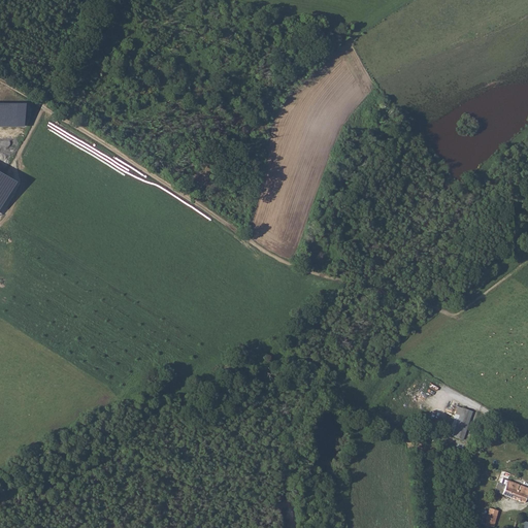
[(0,126),(25,126),(26,103),(0,102),(0,126)]
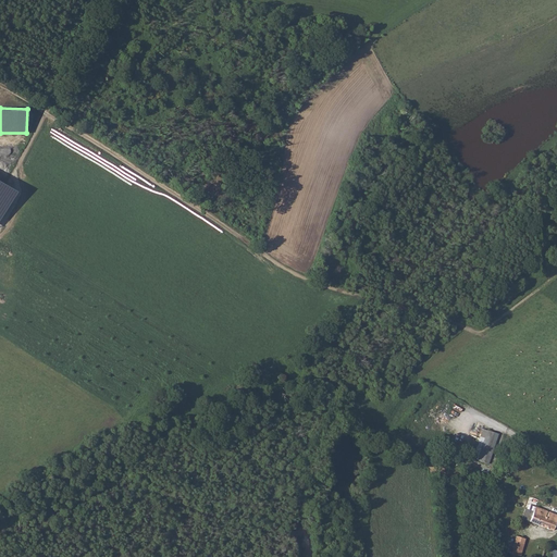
[(0,221),(19,193),(0,182),(0,221)]
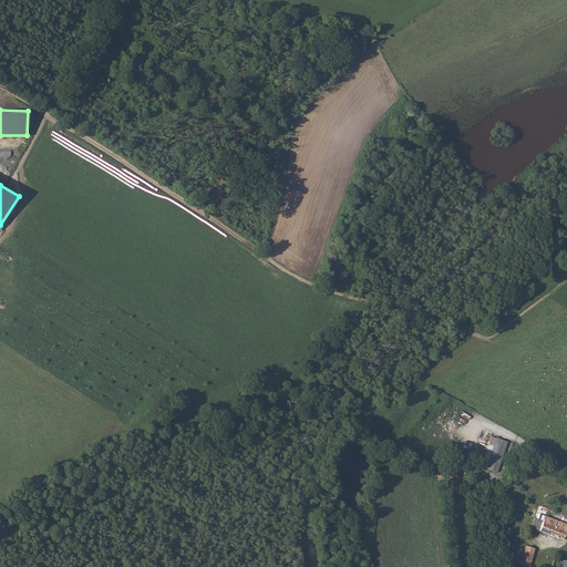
[(506,442),(494,437),(484,468),(496,473),(506,442)]
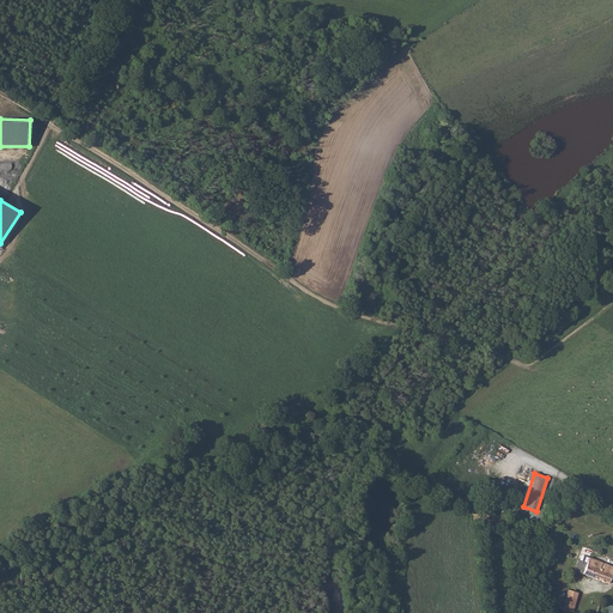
[(612,560),(601,556),(588,551),(586,557),(575,553),(571,564),(608,577),(612,569),(612,560)]
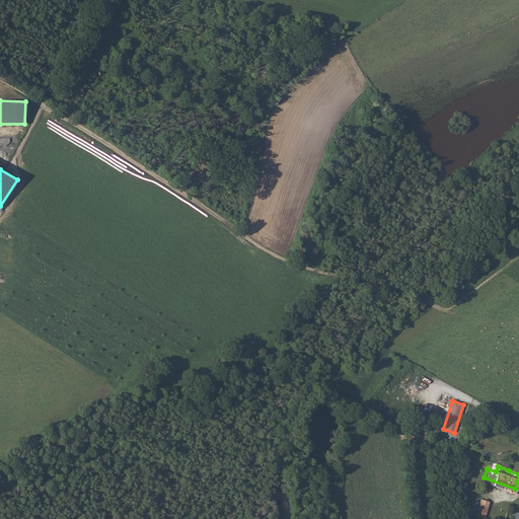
[(476,510),(485,513),(490,496),(482,494),(476,510)]
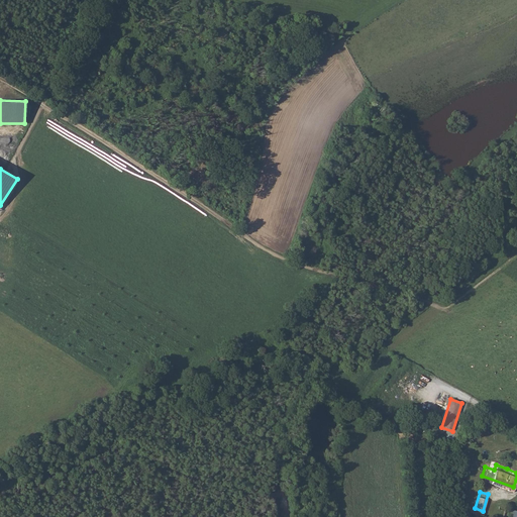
All buildings are outlined.
